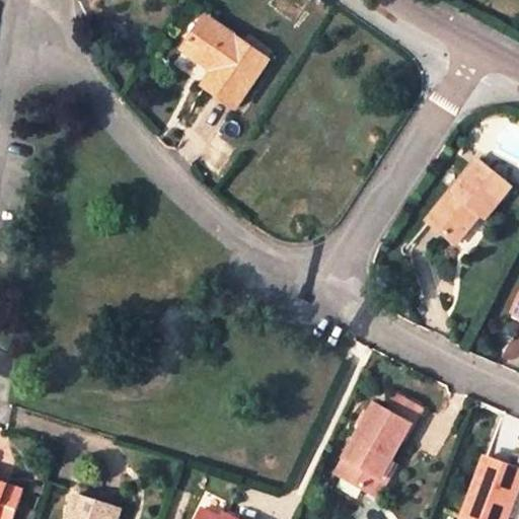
[(207,16),(187,49),(217,71),(207,85),(236,104),(239,106),(272,58),(207,16)]
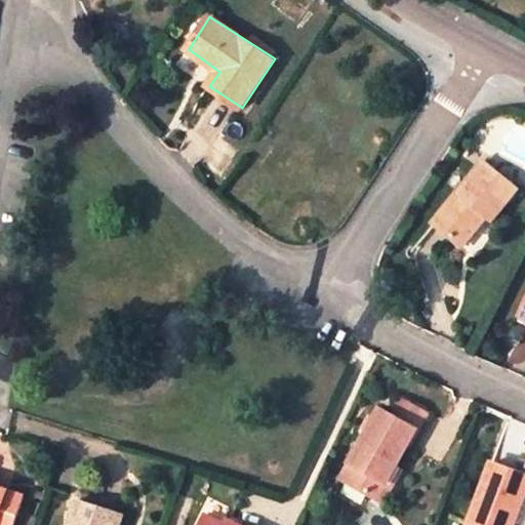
[(485,162),(436,223),(448,233),(463,245),(489,214),(493,219),(518,190),(485,162)]
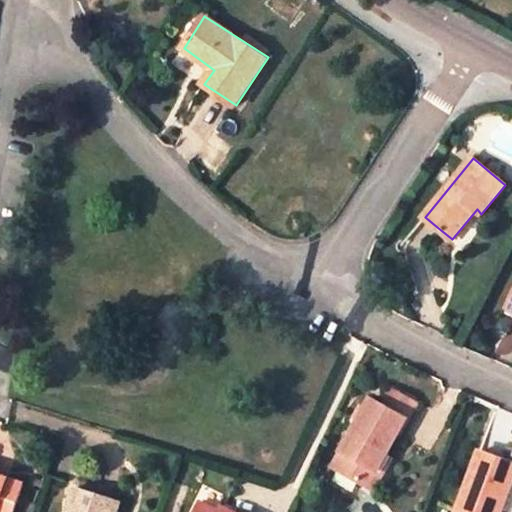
[(384,406),(408,418),(416,404),(392,391),(384,406)]
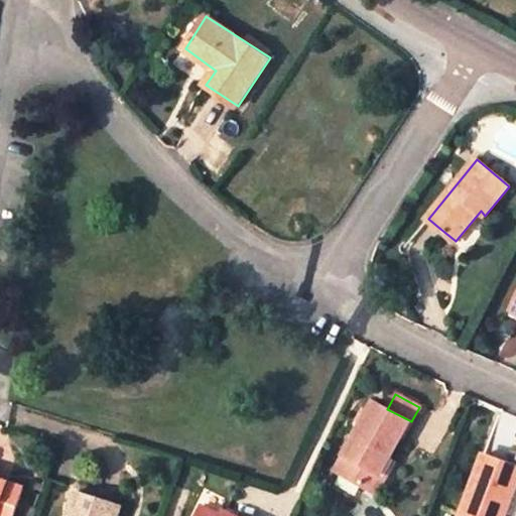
[(336,471),(373,491),(374,490),(389,462),(411,421),(387,409),(374,402),(336,471)]
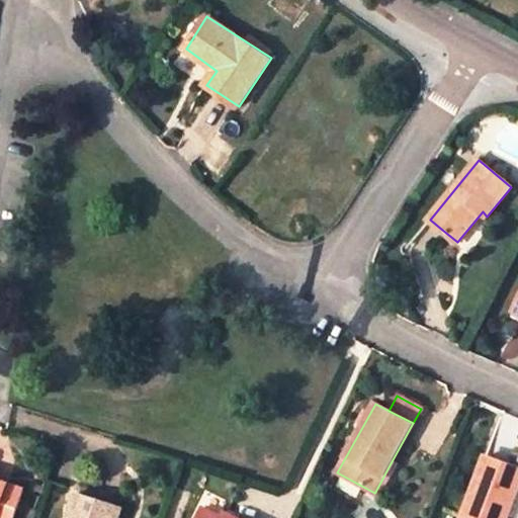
[(517,517),(517,468),(485,457),(460,517),(517,517)]
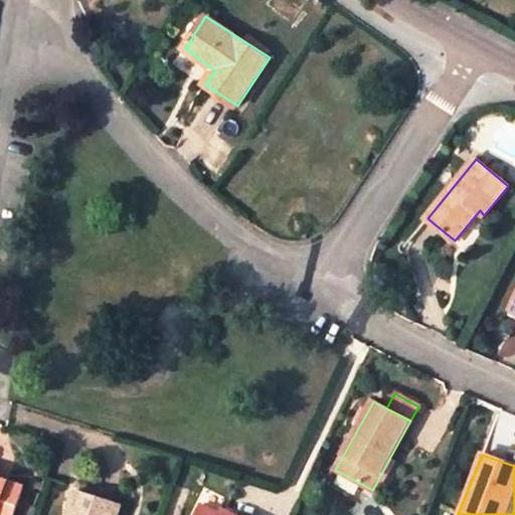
[(388,461),(373,489),(379,492),(394,463),(388,461)]
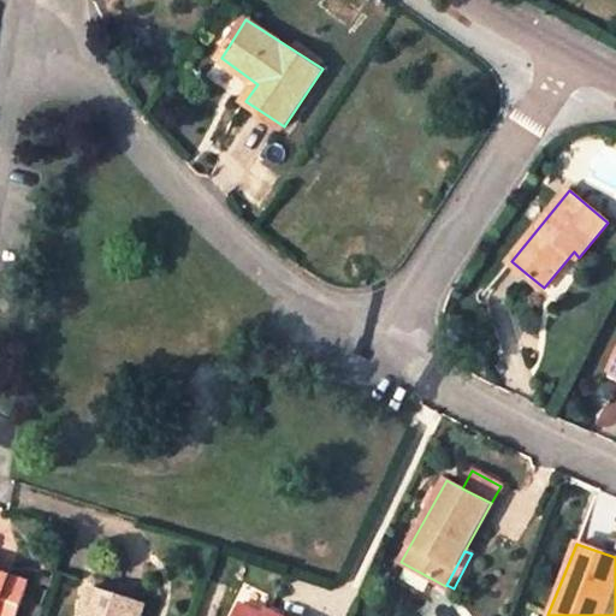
[(0,615),(17,615),(29,581),(0,572),(0,615)]
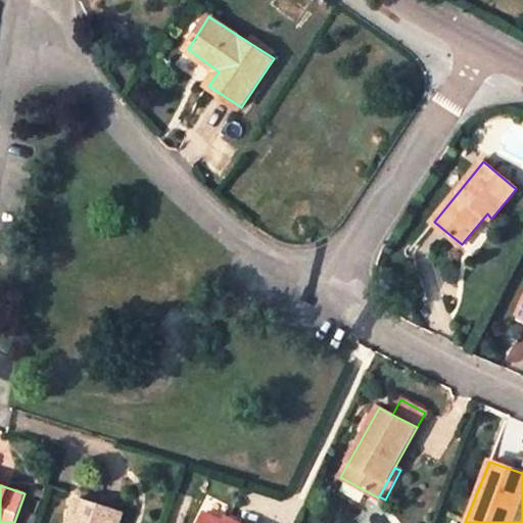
[(68,522),(120,522),(123,514),(77,498),(68,522)]
